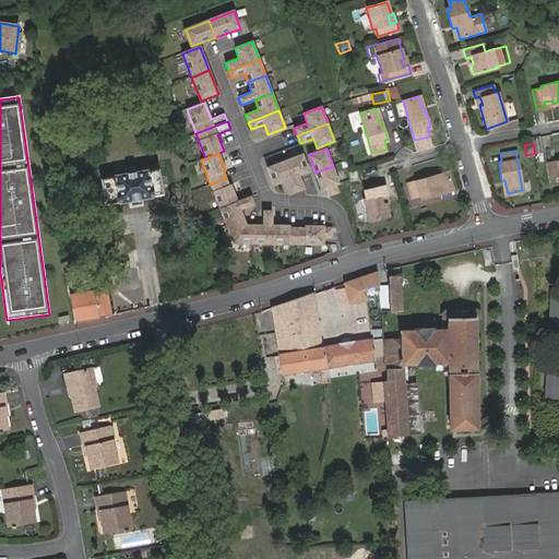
[(298,175),(308,171),(301,154),(284,161),(296,191),(304,188),(298,175)]
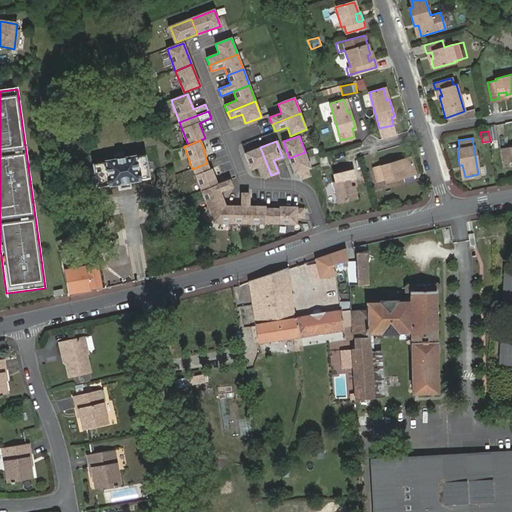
[(511,145),(502,148),(504,161),(511,160),(511,161),(511,145)]
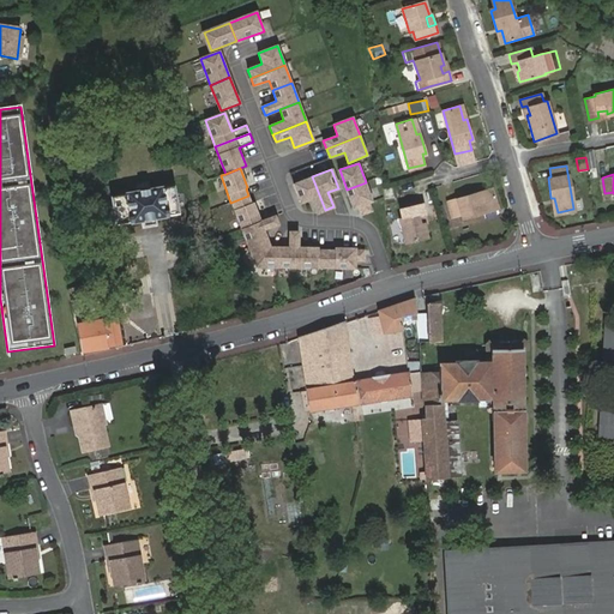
[(293,184),(300,203),(311,199),(317,212),(325,210),(312,176),(293,184)]
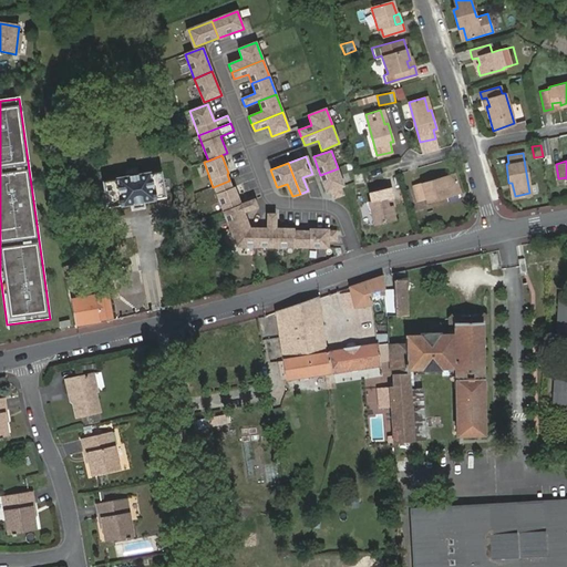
[(344,186),(338,168),(320,175),(327,193),(332,191),(341,187),(344,186)]
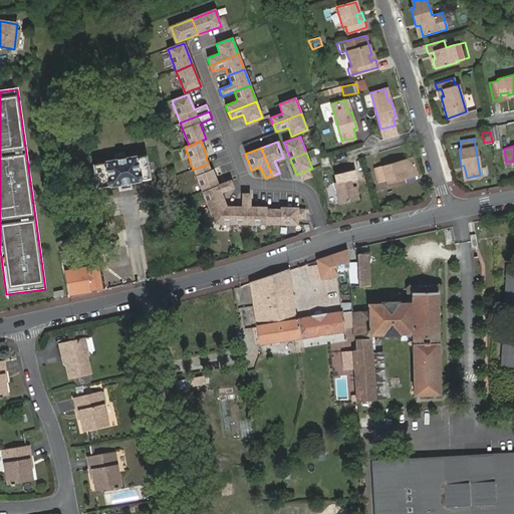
[(120,185),(131,183),(141,181),(141,180),(150,178),(146,156),(137,157),(137,155),(104,161),(105,163),(93,165),(96,187),(108,185),(109,186),(120,185)]
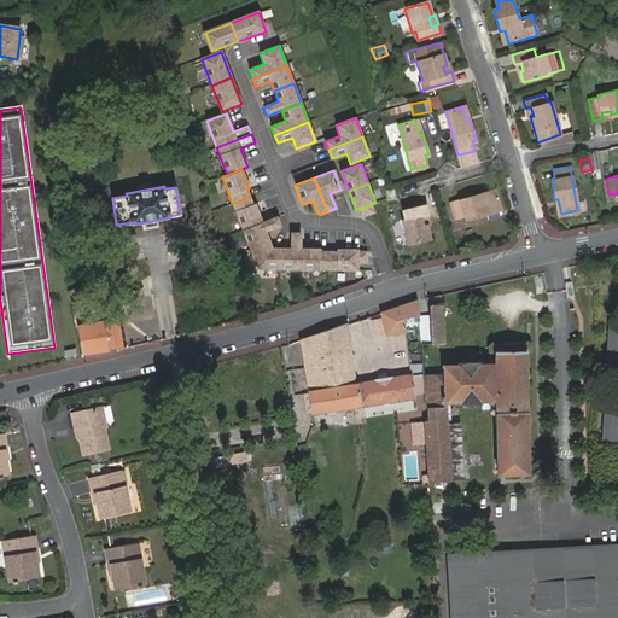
[(485,209),(501,204),(496,190),(452,202),(456,217),(465,216),(467,220),(488,214),(485,209)]
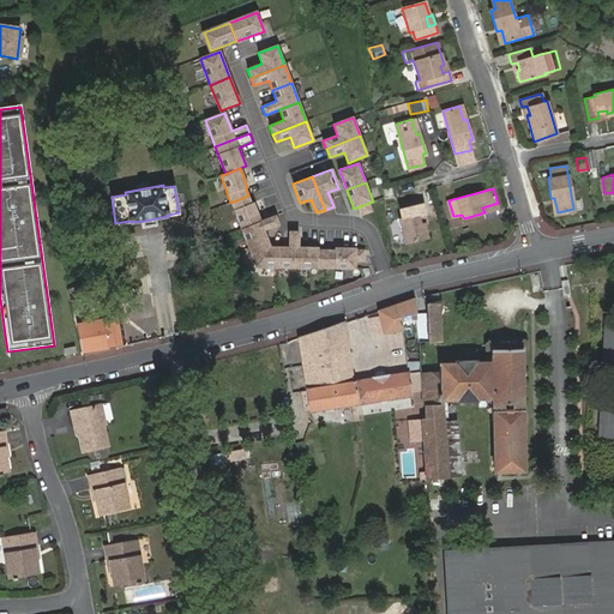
[(253,203),(252,204),(248,196),(230,203),(241,229),(260,222),(253,203)]
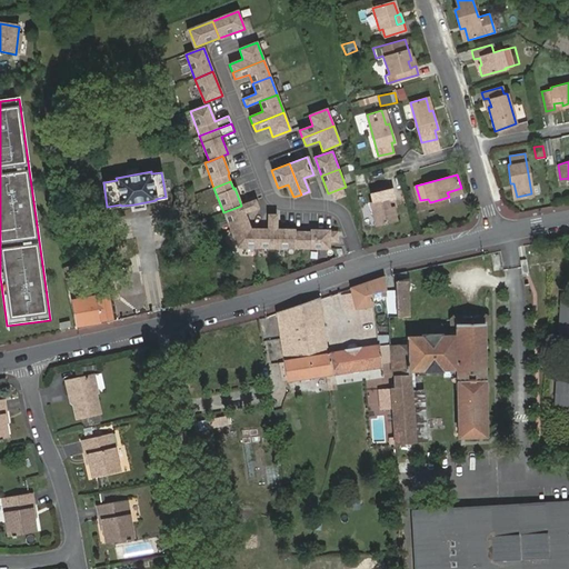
[(345,196),(342,188),(333,191),(336,199),(345,196)]
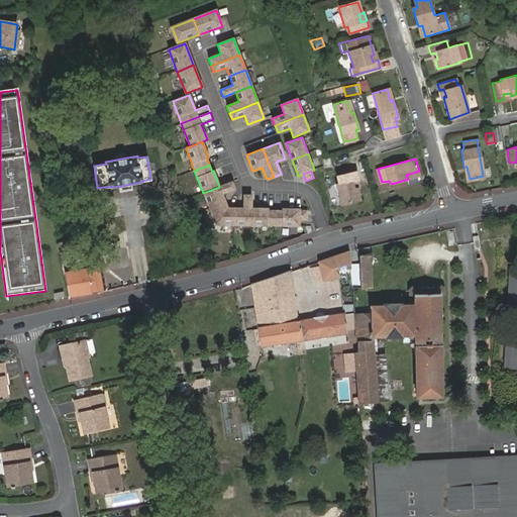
[(353,180),(357,179),(356,171),(337,176),(339,183),(336,184),(341,204),(360,200),(358,188),(355,188),(353,180)]
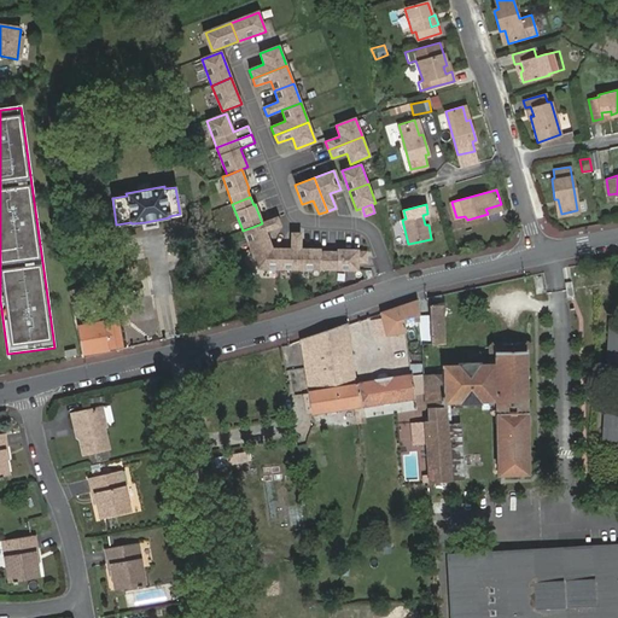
[(277,217),(262,223),(243,231),(249,250),(269,242),(266,232),(280,226),(277,217)]
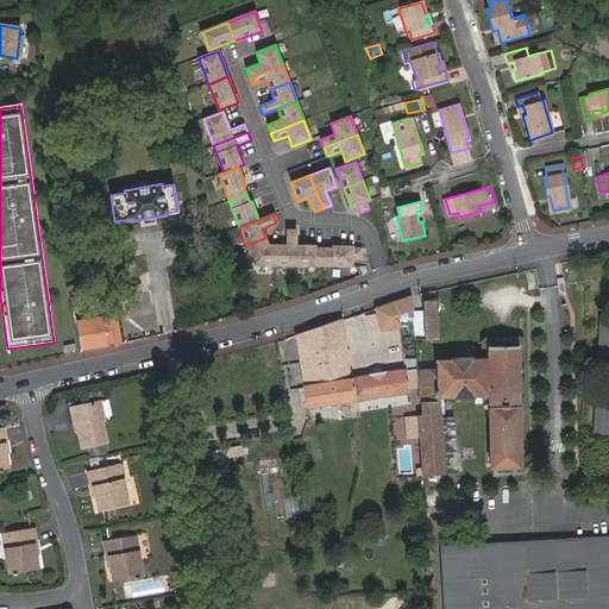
[(287,245),(276,245),(275,267),(295,267),(295,245),(296,230),(287,230),(287,245)]
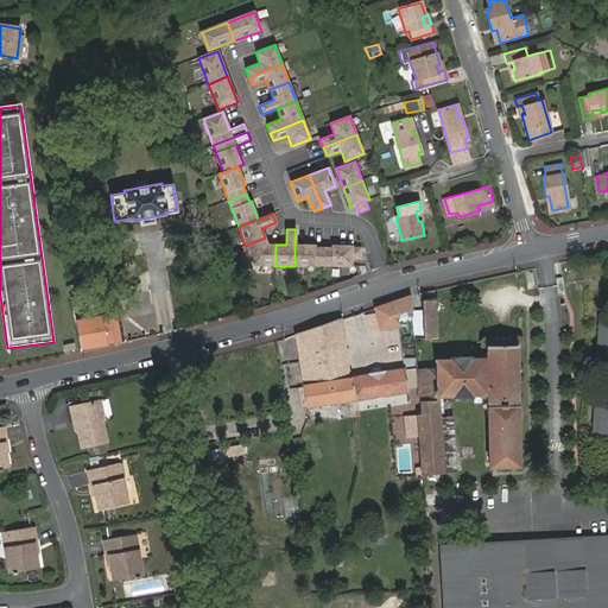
[(267,245),(265,238),(245,246),(253,265),(274,266),(276,245),(267,245)]
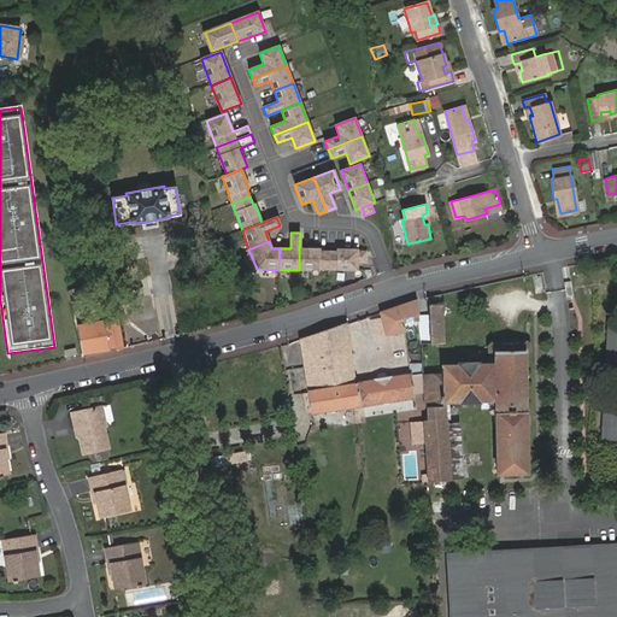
[(319,250),(299,248),(299,270),(328,270),(328,251),(319,251),(319,250)]
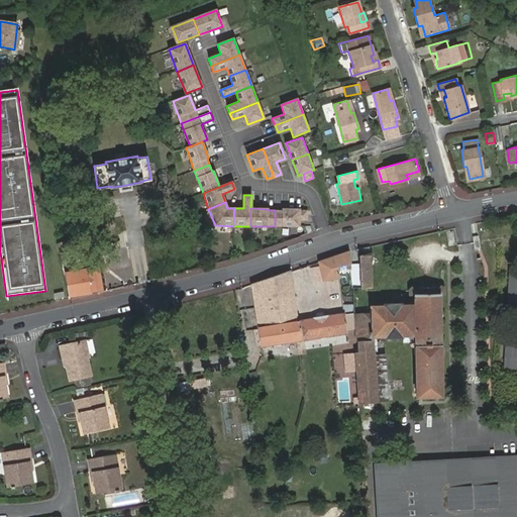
[(370,246),(362,248),(364,254),(371,252),(370,246)]
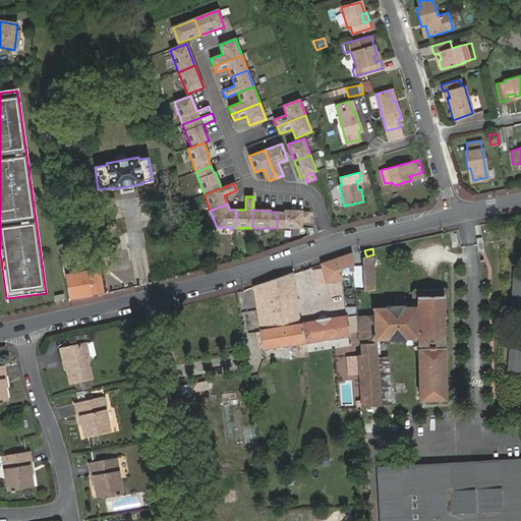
[(355,273),(352,253),(322,264),(325,282),(341,281),(339,270),(349,268),(350,274),(355,273)]
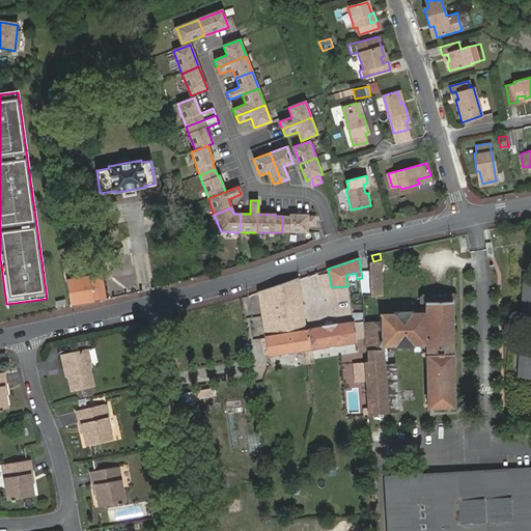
[(373,261),(369,261),(370,296),(383,295),(381,261),(373,261)]
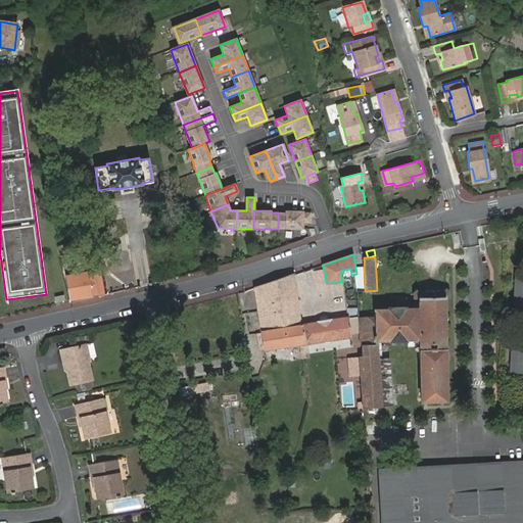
[(68,299),(106,292),(102,269),(73,274),(72,273),(68,274),(68,275),(63,276),(68,299)]
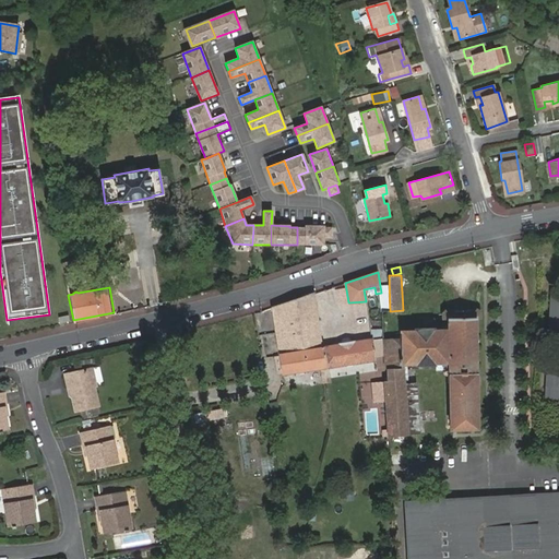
[(313,294),(272,307),(281,373),(324,368),(324,369),(375,363),(371,342),(320,345),(313,294)]
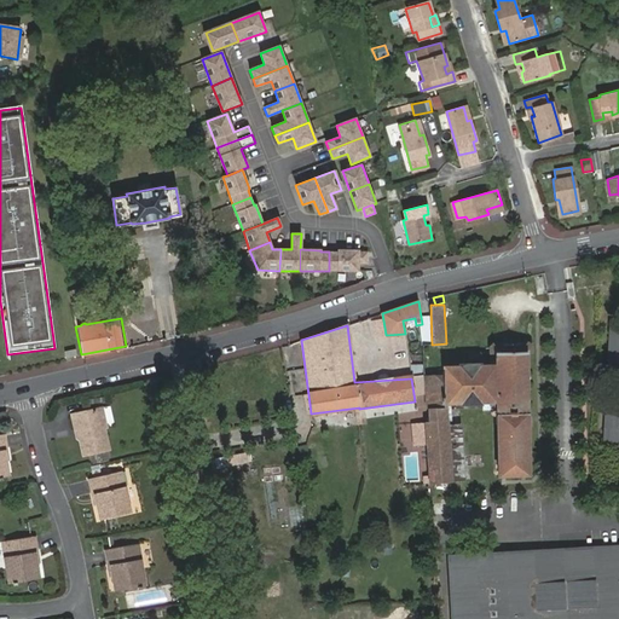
[(443,375),(424,375),(427,409),(429,409),(429,421),(424,422),(429,484),(450,482),(446,426),(446,406),(496,401),(499,476),(528,475),(525,353),(531,352),(530,345),(525,343),(493,343),(489,347),(489,354),(496,353),(496,365),(480,365),(480,363),(458,364),(458,365),(444,365),(443,375)]
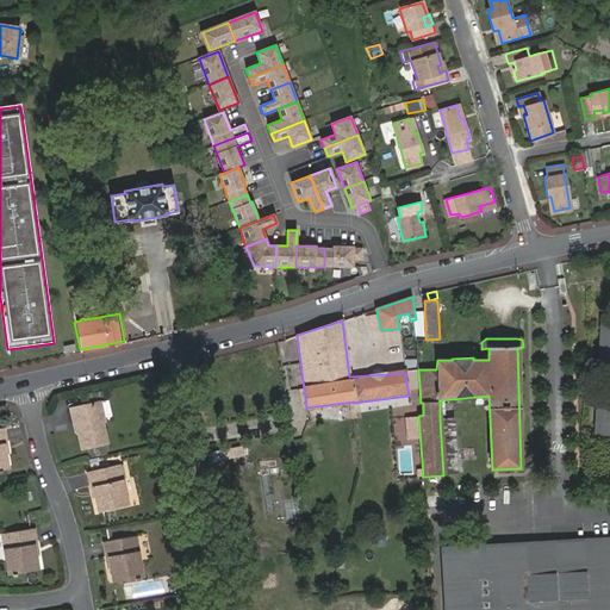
[(416,358),(404,360),(405,368),(417,366),(416,358)]
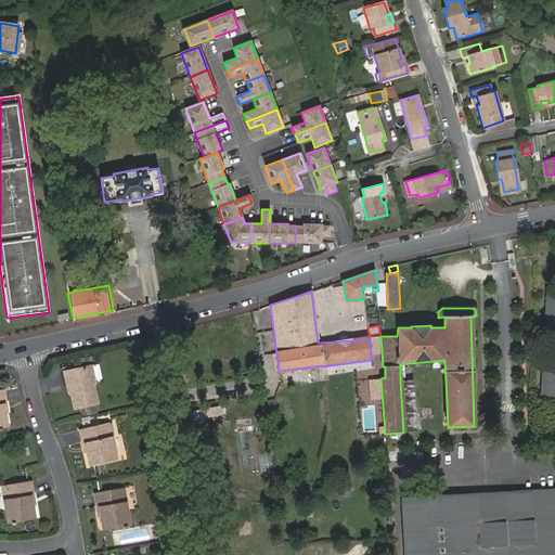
[(98,383),(94,365),(68,371),(72,386),(73,385),(78,408),(101,402),(97,384),(98,383)]
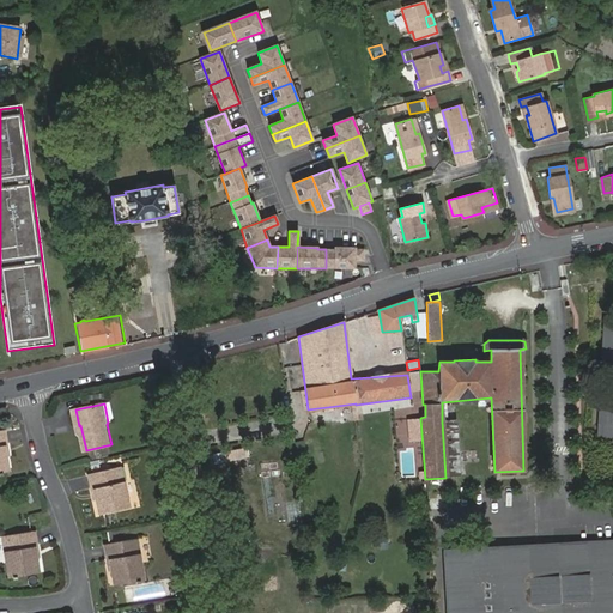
[(360,405),(350,407),(353,422),(363,419),(360,405)]
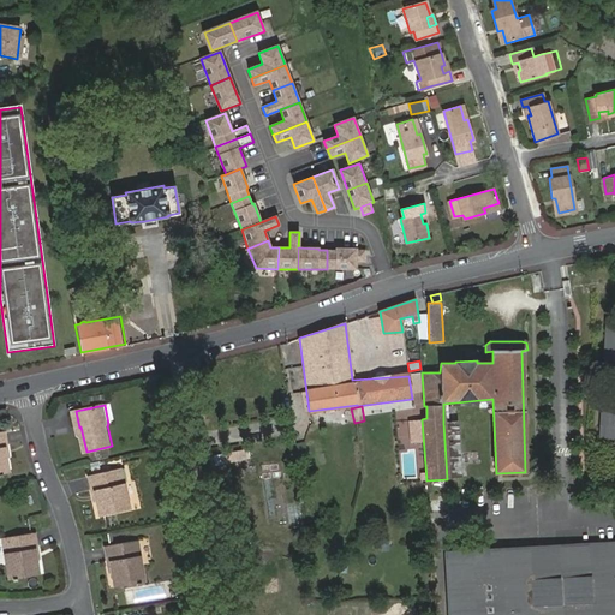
[(443,423),(447,479),(459,478),(455,422),(443,423)]
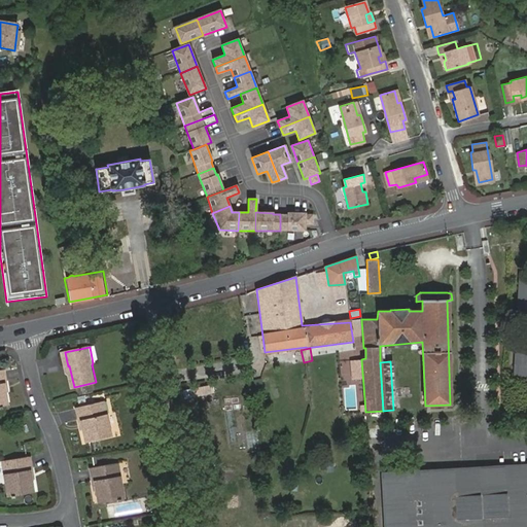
[(6,385),(8,385),(8,384),(5,370),(0,370),(0,407),(10,406),(7,393),(6,385)]
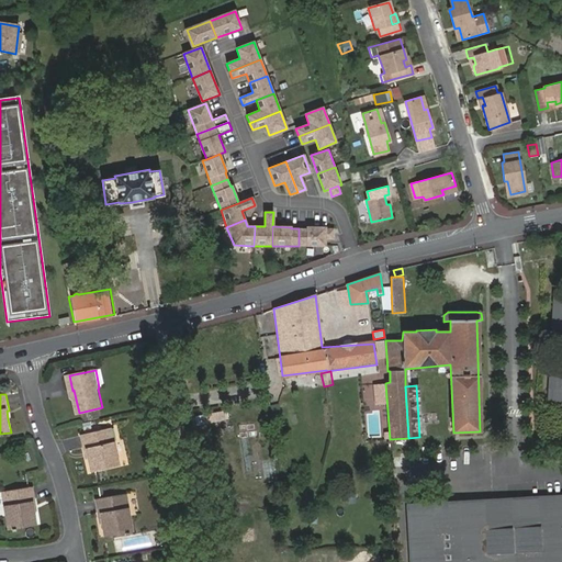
[(226,411),(209,413),(210,422),(227,418),(226,411)]
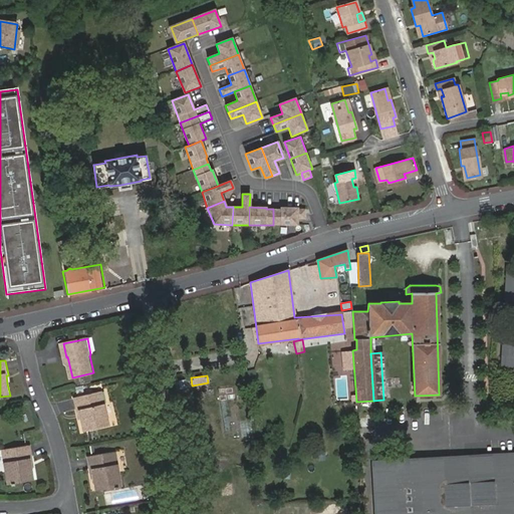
[(80,410),(81,419),(85,431),(110,425),(102,391),(74,397),(77,411),(80,410)]
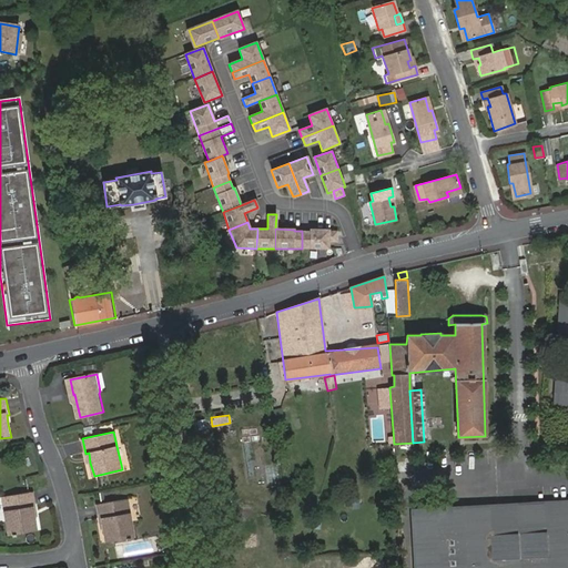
[(36,509),(38,509),(36,494),(4,499),(11,538),(14,537),(16,539),(20,538),(19,537),(40,533),(38,519),(36,509)]
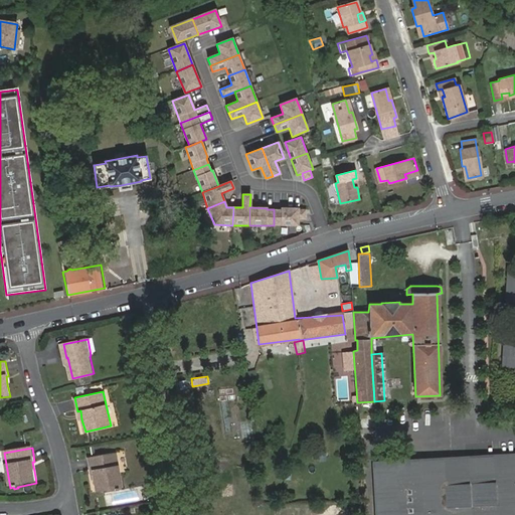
[(95,470),(97,479),(99,492),(118,488),(118,490),(121,489),(121,488),(125,487),(119,452),(90,458),(92,470),(95,470)]
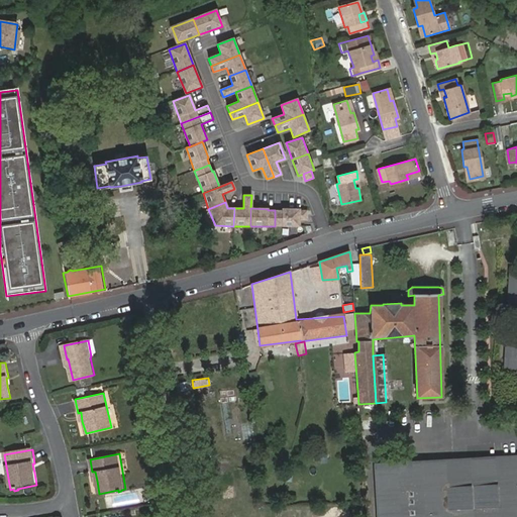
[(516,516),(516,460),(380,469),(383,516),(516,516)]
